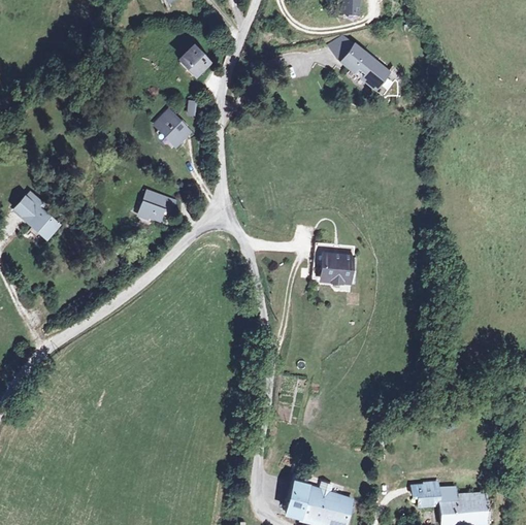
[(352,11),(354,0),(344,0),(342,9),(352,11)]
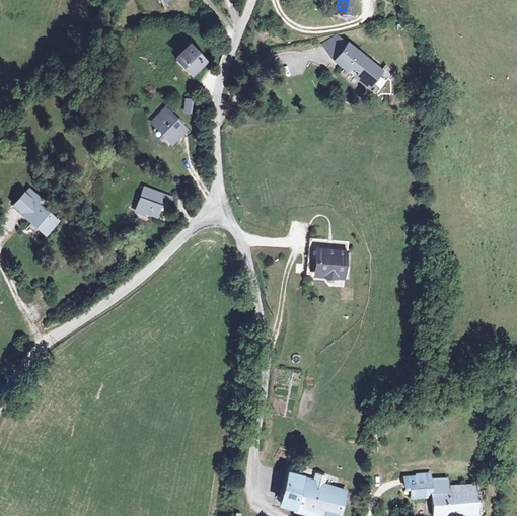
[(345,35),(331,44),(338,54),(343,59),(342,60),(350,67),(352,65),(375,85),(374,87),(385,97),(386,95),(397,96),(397,82),(386,73),(387,72),(345,35)]
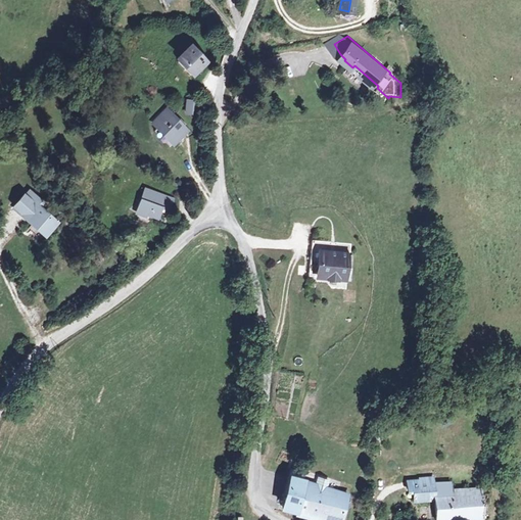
[(205,62),(190,45),(179,56),(186,64),(183,67),(189,74),(192,71),(194,73),(205,62)]
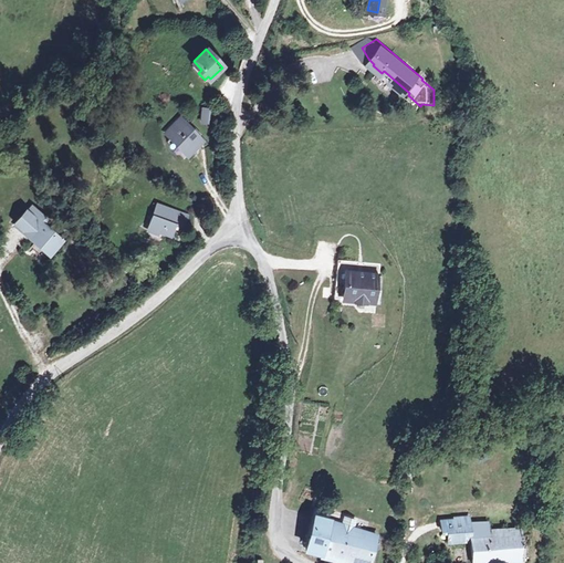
[(208,104),(197,104),(197,118),(208,118),(208,104)]
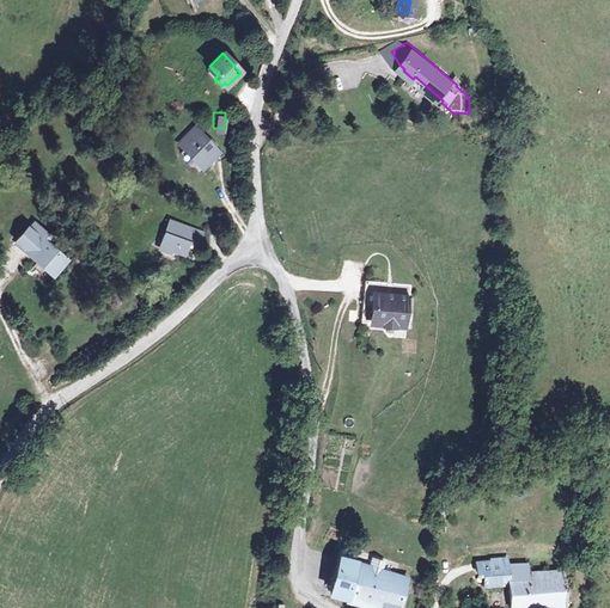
[(221,153),(194,127),(178,143),(206,170),(221,153)]
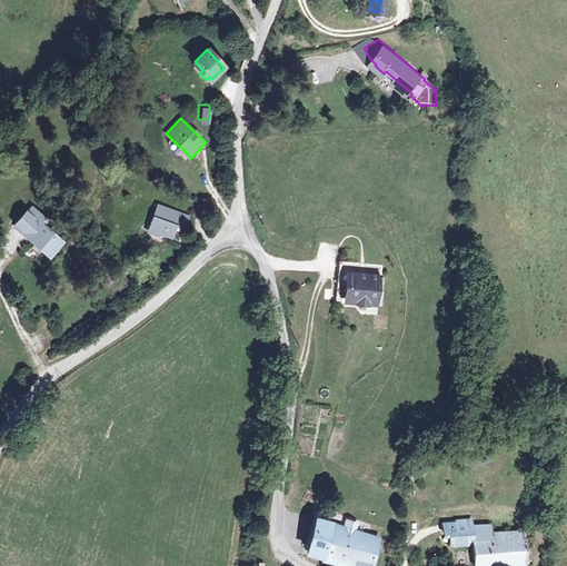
[(176,228),(180,215),(149,205),(141,226),(165,234),(167,225),(176,228)]
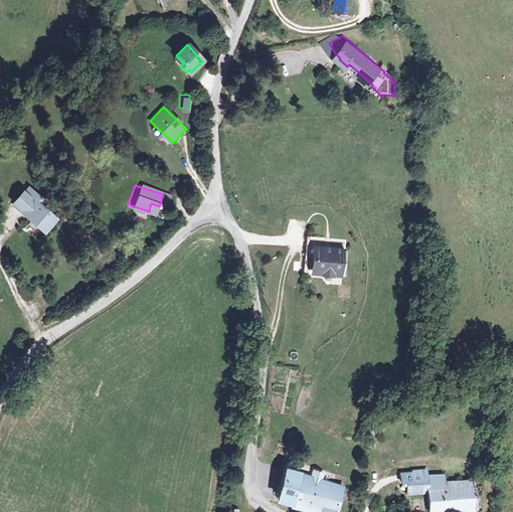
[(38,201),(25,188),(11,202),(38,229),(49,219),(35,205),(38,201)]
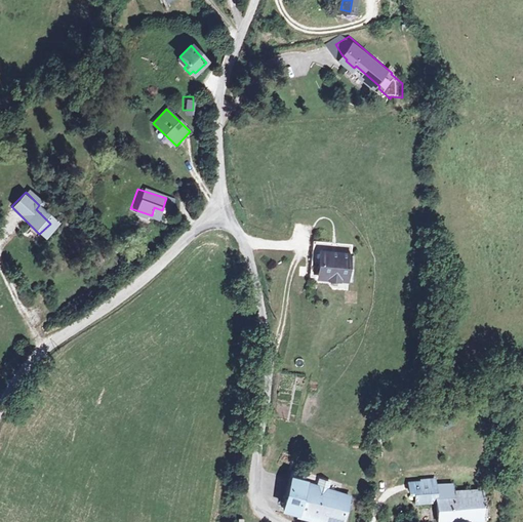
[(354,248),(314,243),(314,251),(311,279),(350,283),(354,248)]
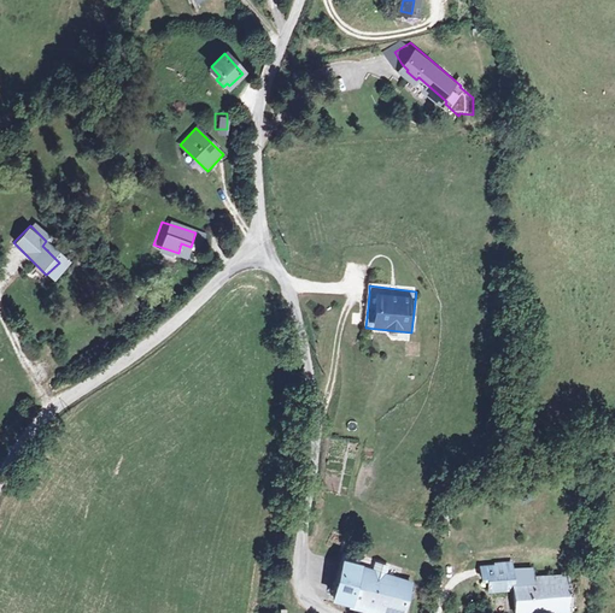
[(404,341),(404,351),(415,351),(415,340),(404,341)]
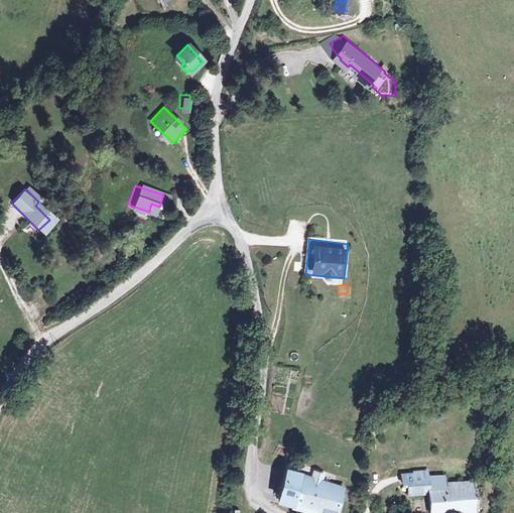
[(284,487),(279,505),(291,507),(316,512),(339,512),(346,485),(302,475),(304,465),(290,462),(284,487)]
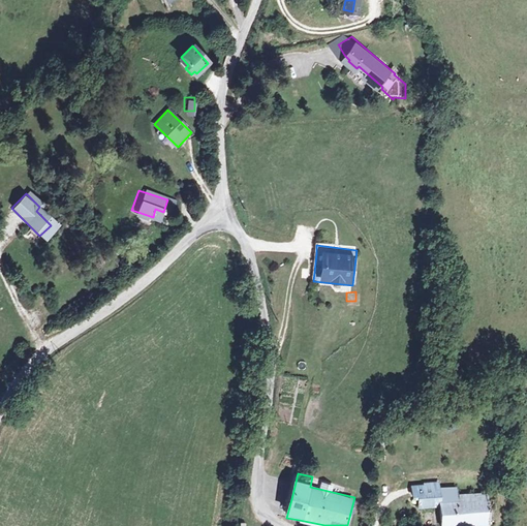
[(420,494),(452,489),(451,482),(434,483),(433,477),(422,480),(423,485),(411,486),(412,495),(420,494)]
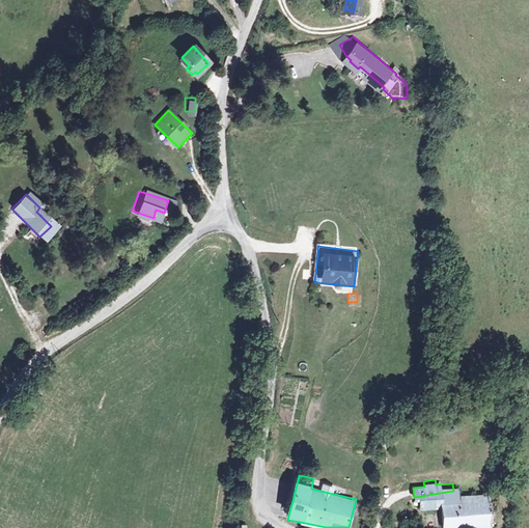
[(454,500),(453,491),(421,496),(424,509),(441,507),(443,526),(449,526),(481,521),(478,497),(454,500)]
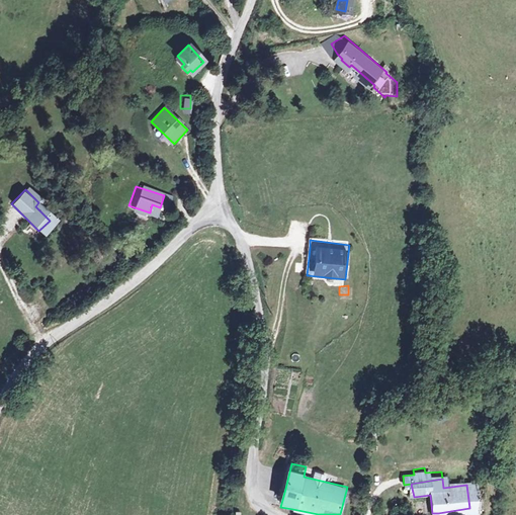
All buildings are outlined.
